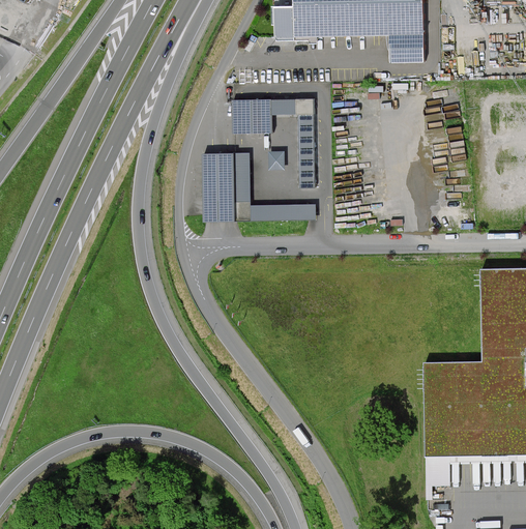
[(424,0),(294,0),(296,34),(390,34),(391,62),(427,62),(424,0)]
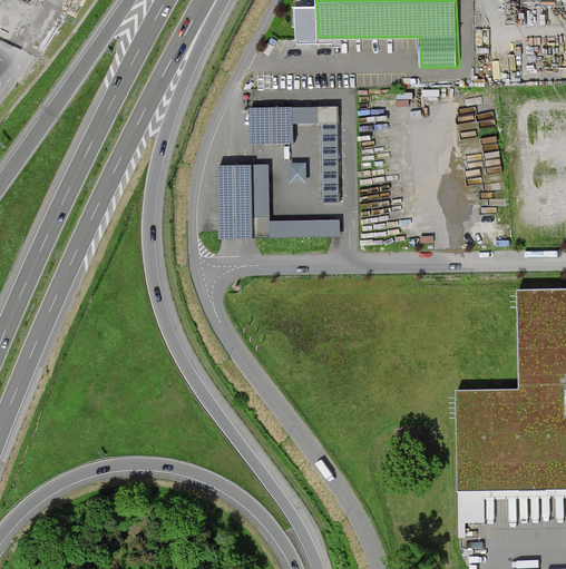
[(335,106),(250,108),(251,144),(292,143),(292,123),(320,121),(322,204),(339,203),(335,106)]
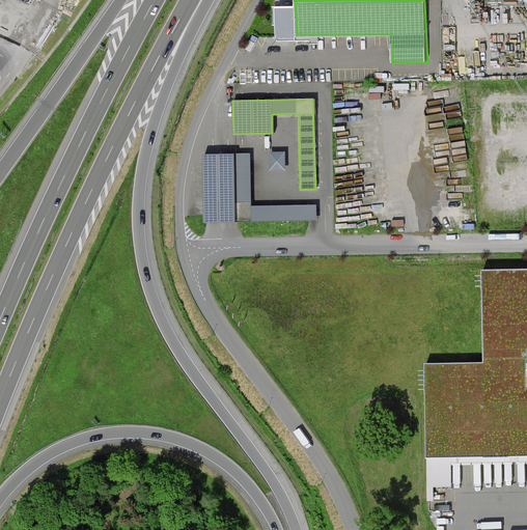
[(284,151),(269,151),(269,171),(284,170),(284,151)]
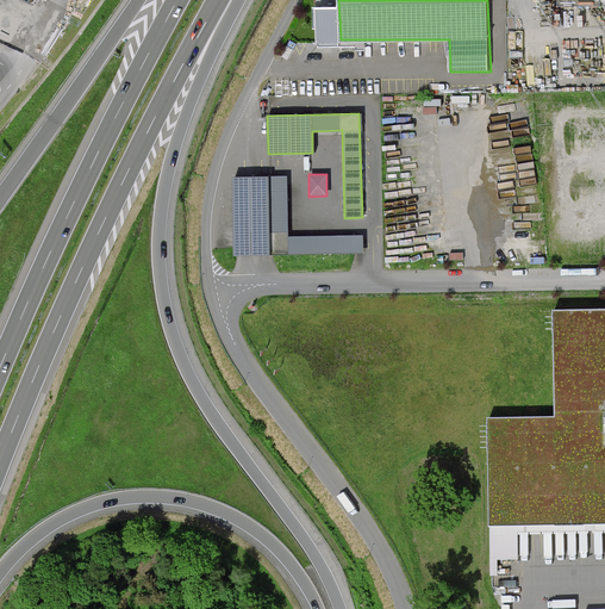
[(286,175),(234,176),(235,255),(362,253),(362,236),(287,237),(286,175)]
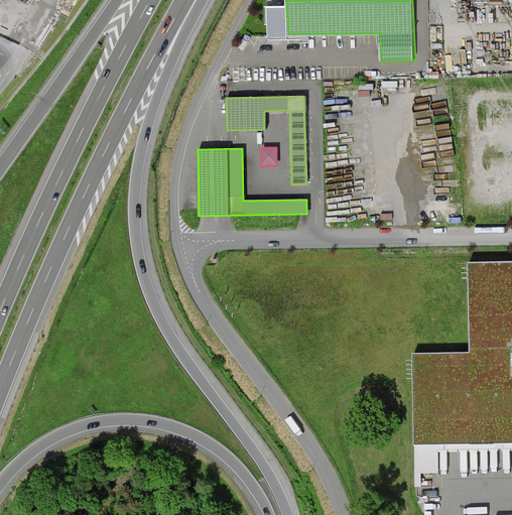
[(511,259),(468,260),(470,351),(413,352),(414,444),(511,442),(511,259)]
